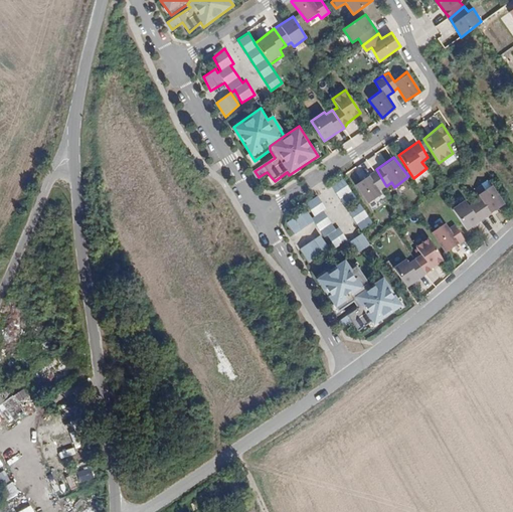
[(381,194),(379,189),(386,186),(376,169),(355,184),(367,204),(381,194)]
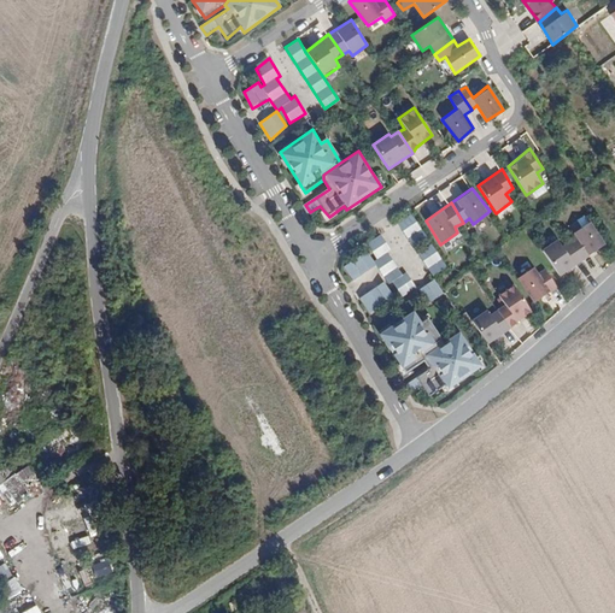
[(427,235),(411,211),(398,220),(414,245),(427,235)]
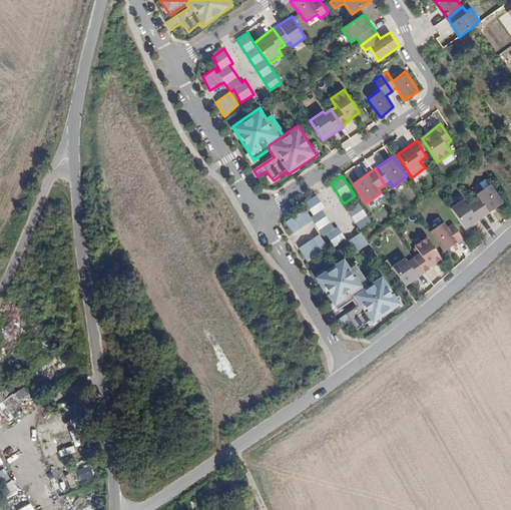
[(503,201),(489,181),(475,192),(479,197),(474,200),(484,216),(503,201)]
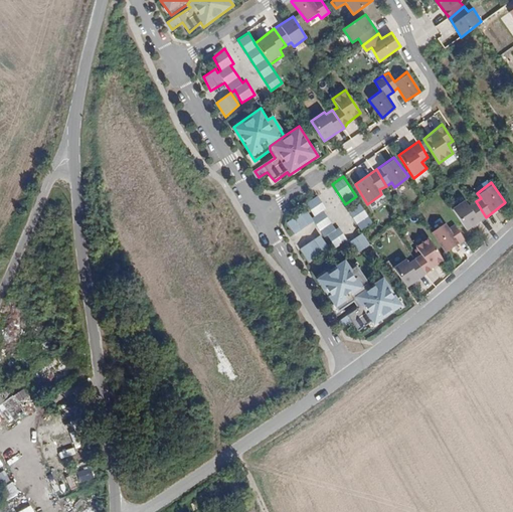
[(306,207),(286,220),(295,234),(314,222),(324,235),(329,233),(336,245),(347,237),(338,225),(335,226),(323,210),(327,207),(318,194),(307,203),(313,213),(311,215),(306,207)]
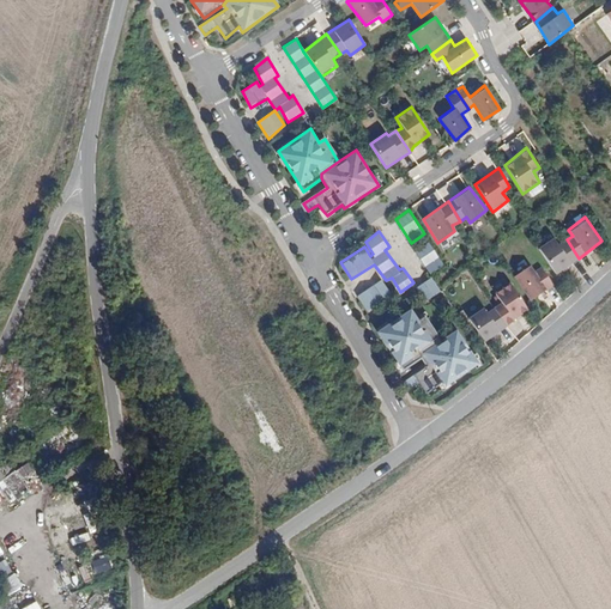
[(539,250),(556,275),(579,259),(567,239),(561,244),(556,237),(539,250)]
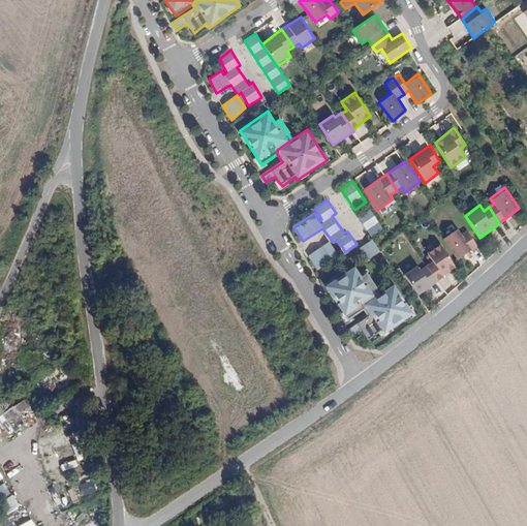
[(382,226),(369,208),(359,216),(371,235),(382,226)]
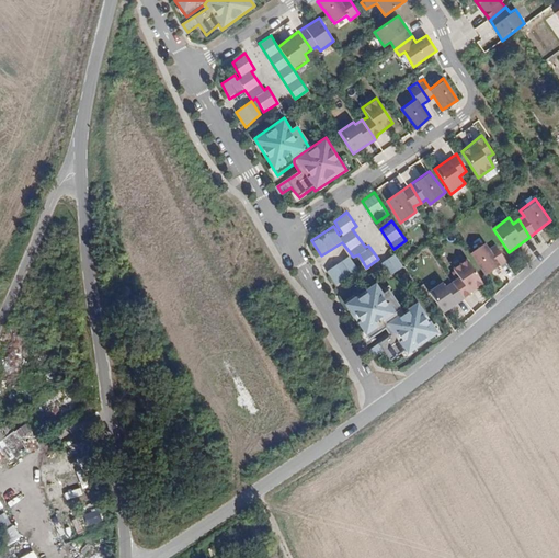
[(509,262),(495,242),(489,248),(483,241),(469,253),(486,277),(509,262)]
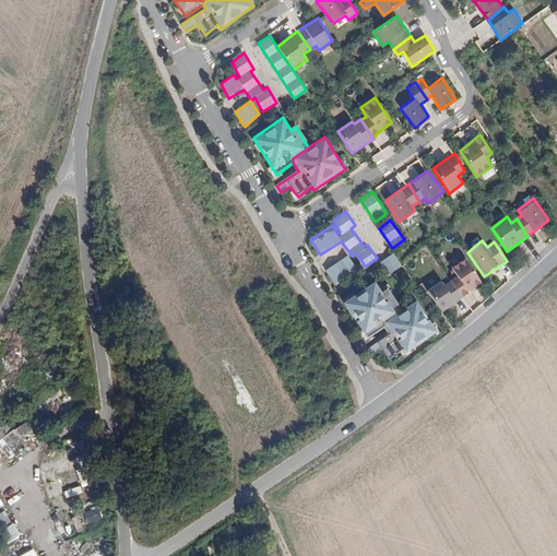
[(394,251),(380,260),(387,274),(401,263),(394,251)]
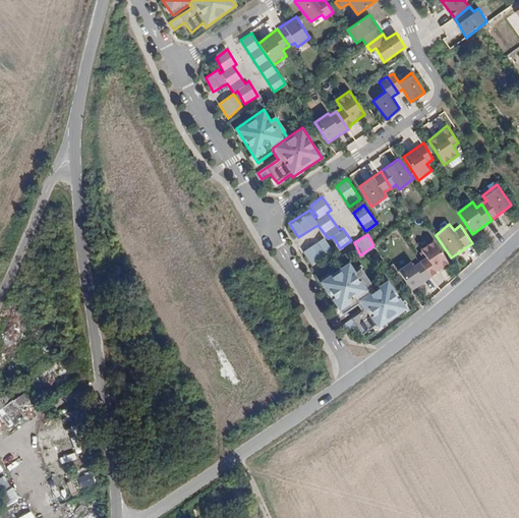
[(334,249),(324,236),(304,249),(311,263),(334,249)]
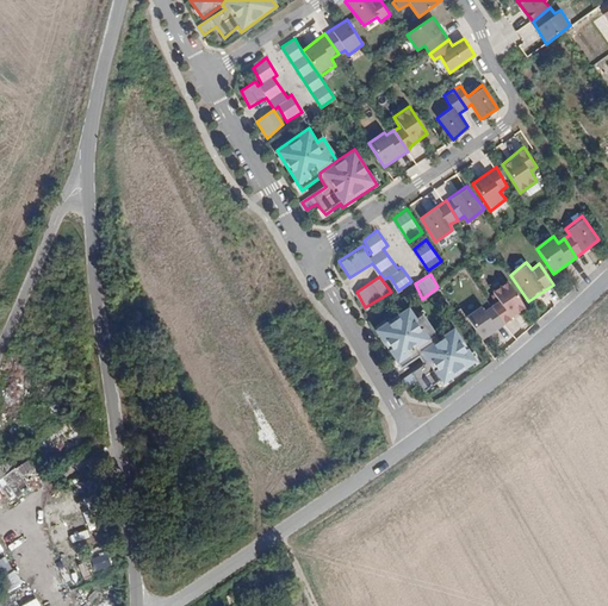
[(526,307),(507,281),(491,293),(497,301),(490,307),(502,328),(509,323),(526,307)]
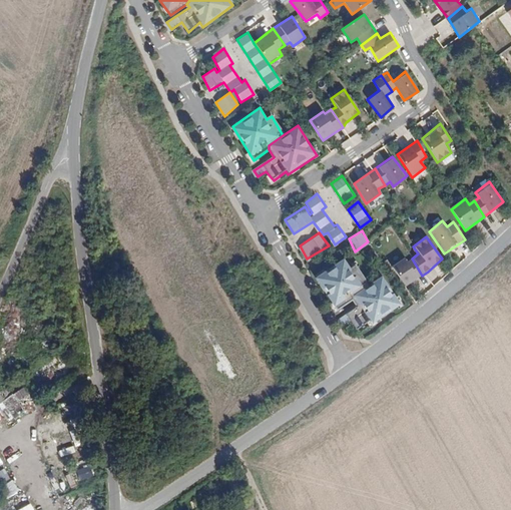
[(390,267),(402,287),(422,276),(412,259),(408,262),(406,257),(390,267)]
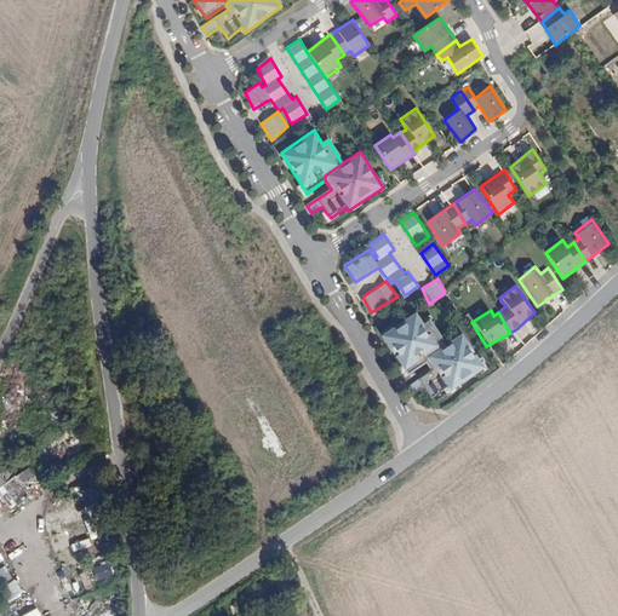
[(425,361),(446,345),(430,321),(425,324),(417,312),(379,335),(407,376),(425,361)]
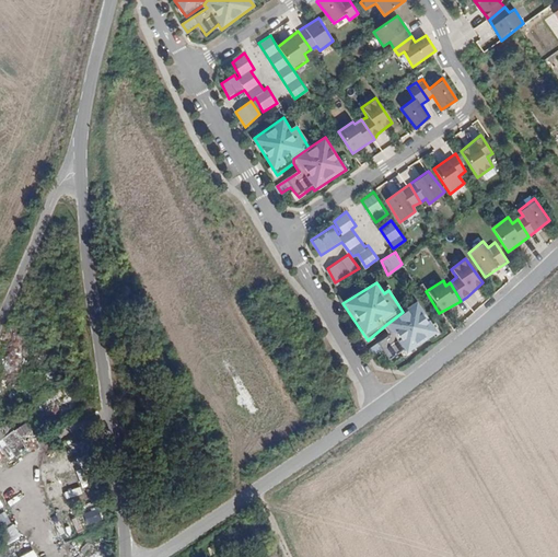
[(438,333),(417,302),(403,312),(384,326),(391,336),(369,349),(374,356),(382,350),(390,361),(403,351),(404,355),(438,333)]
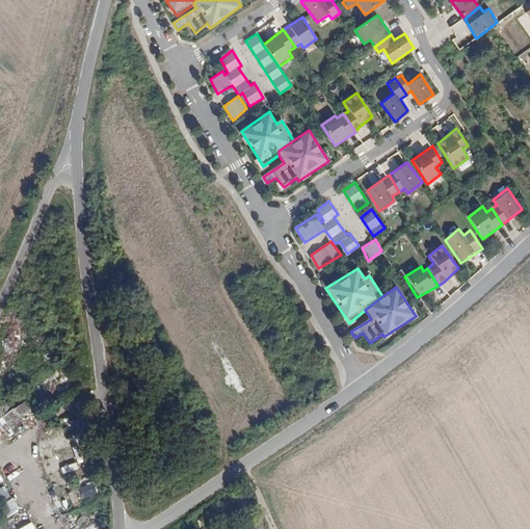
[(0,425),(7,435),(36,415),(24,397),(9,407),(4,399),(0,402),(0,425)]
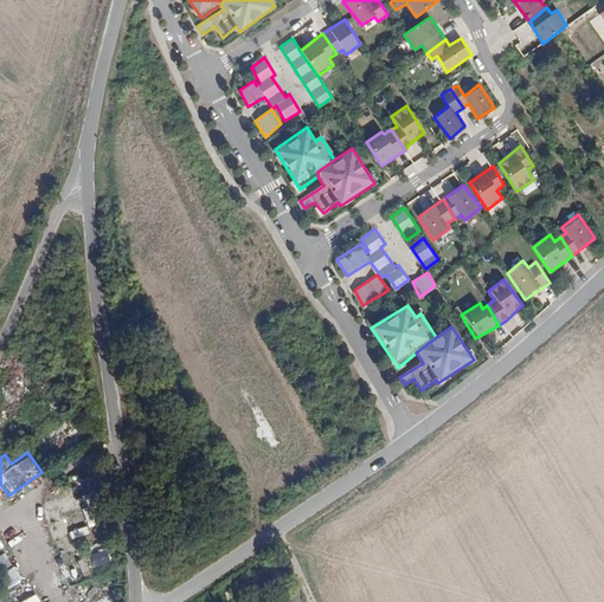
[(72,477),(81,494),(98,487),(90,468),(72,477)]
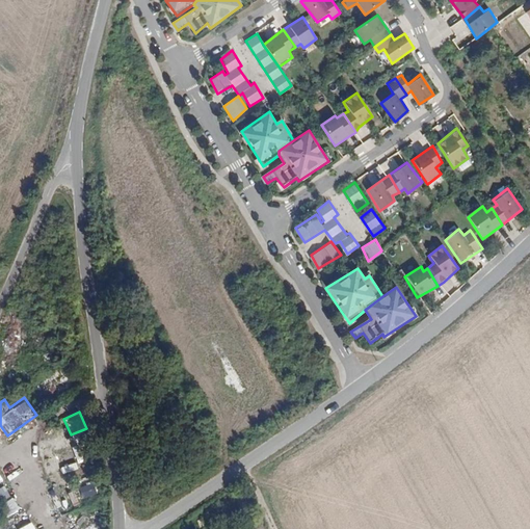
[(65,458),(81,453),(78,447),(63,452),(65,458)]
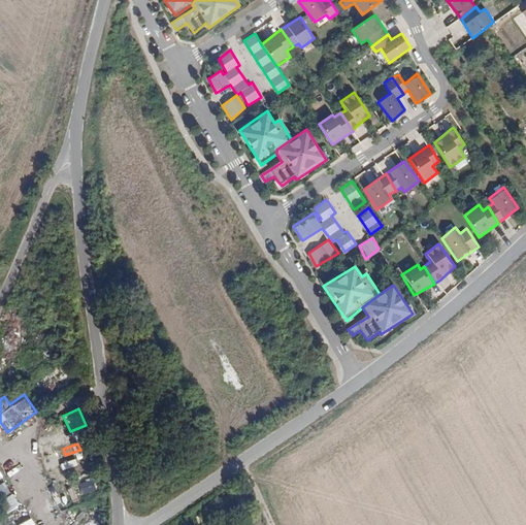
[(3,474),(13,468),(10,463),(0,468),(0,470),(3,474)]
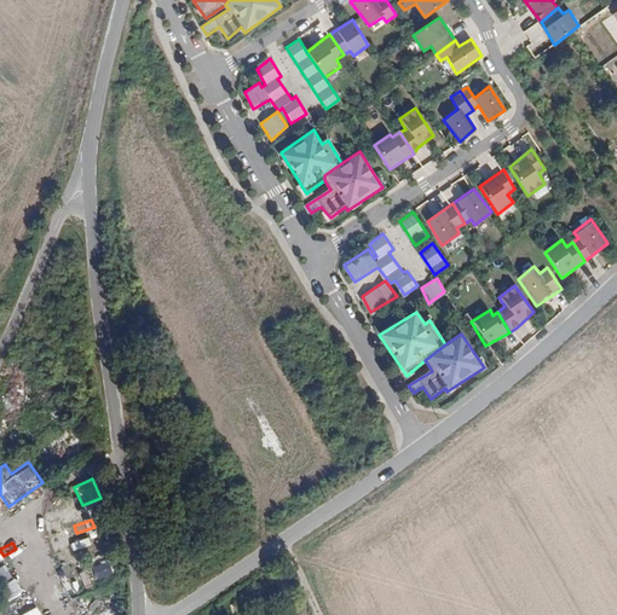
[(107,557),(92,563),(98,576),(113,570),(107,557)]
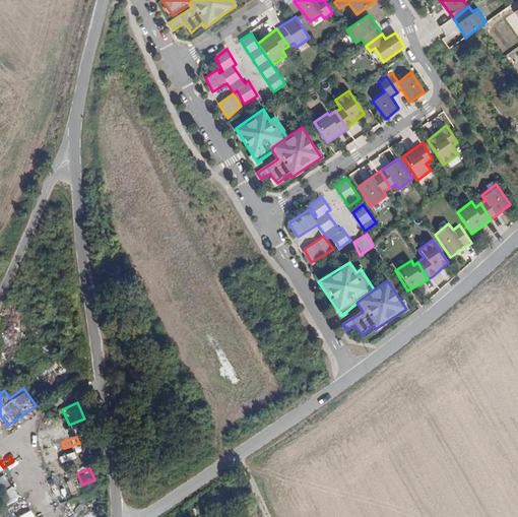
[(0,499),(3,504),(17,495),(3,471),(0,472),(0,499)]
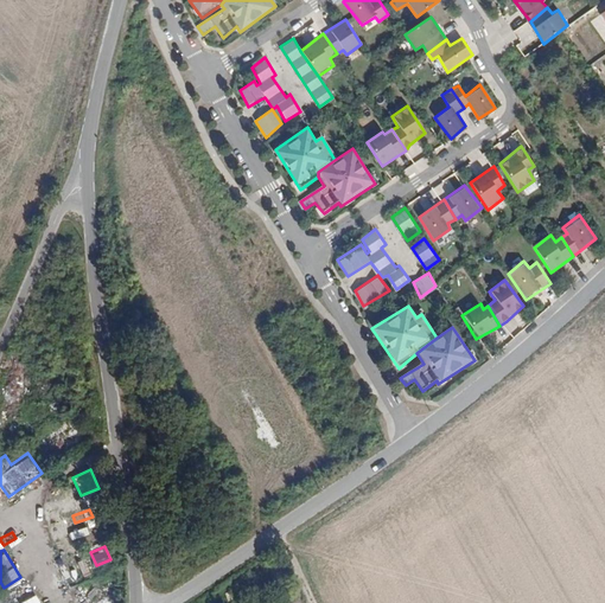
[(75,559),(82,573),(89,570),(83,556),(75,559)]
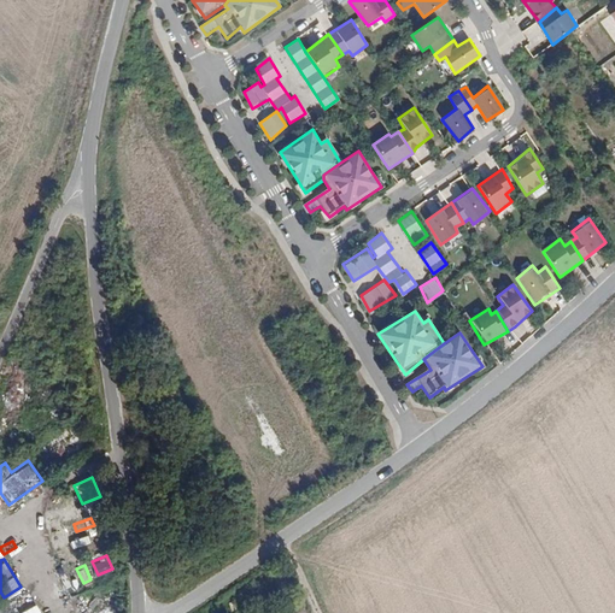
[(117,612),(109,591),(75,603),(77,612),(117,612)]
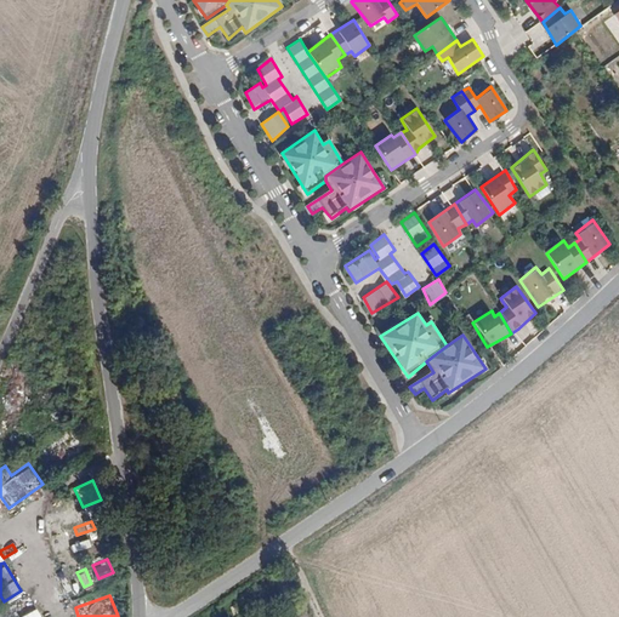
[(21,616),(43,616),(38,605),(20,613),(21,616)]
